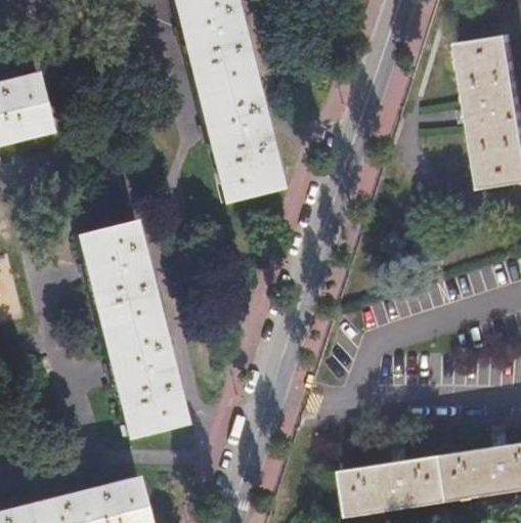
[(278,191),(231,0),(174,0),(181,29),(176,30),(178,38),(181,47),(186,46),(206,127),(201,128),(203,137),(206,146),(210,145),(225,205),(278,191)]
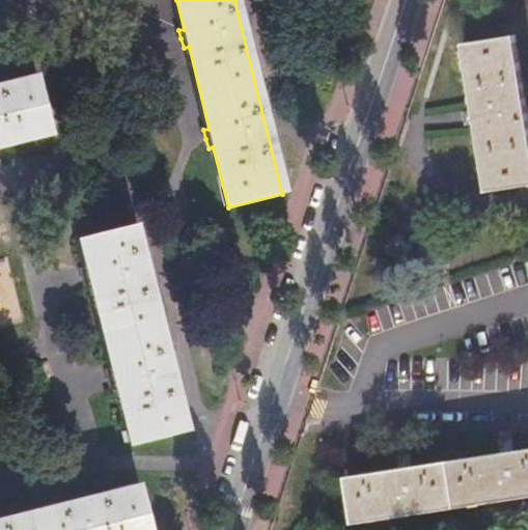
[(527,96),(518,35),(468,44),(479,117),(491,191),(527,185),(527,96)]
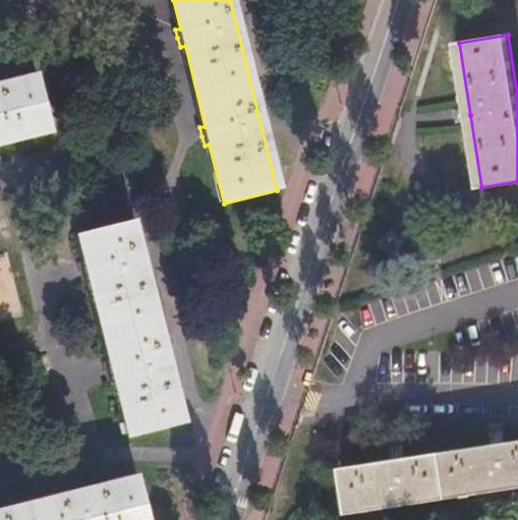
[(0,140),(51,128),(39,76),(0,84),(0,146),(0,145),(0,140)]
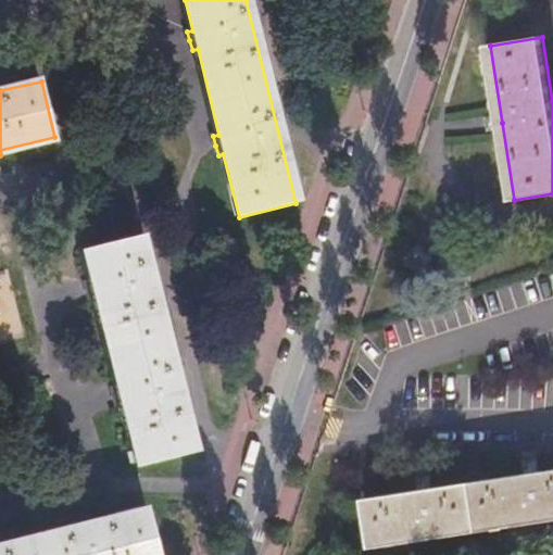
[(197,448),(142,235),(84,249),(91,279),(87,280),(89,290),(91,301),(96,300),(117,386),(113,387),(115,393),(117,403),(122,402),(137,463),(197,448)]
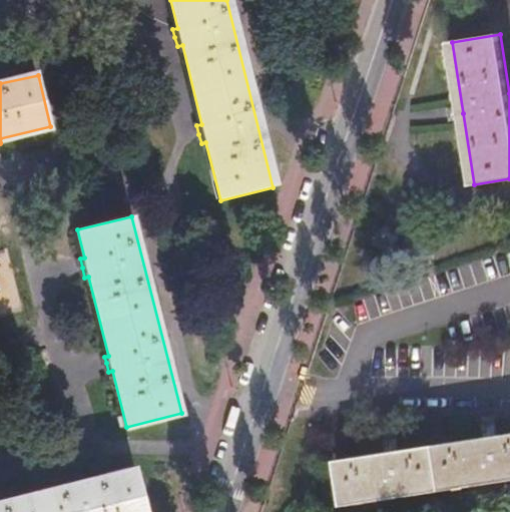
[(509,432),(339,459),(347,503),(402,495),(494,481),(509,479),(509,432)]
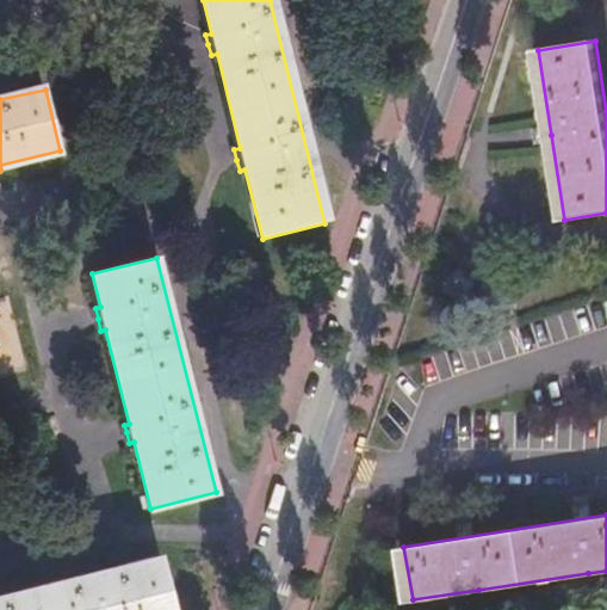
[(173,609),(161,559),(0,598),(0,609),(173,609)]
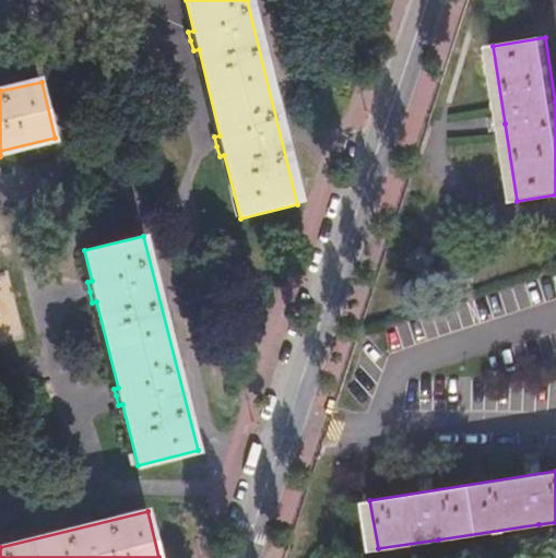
All buildings are outlined.
